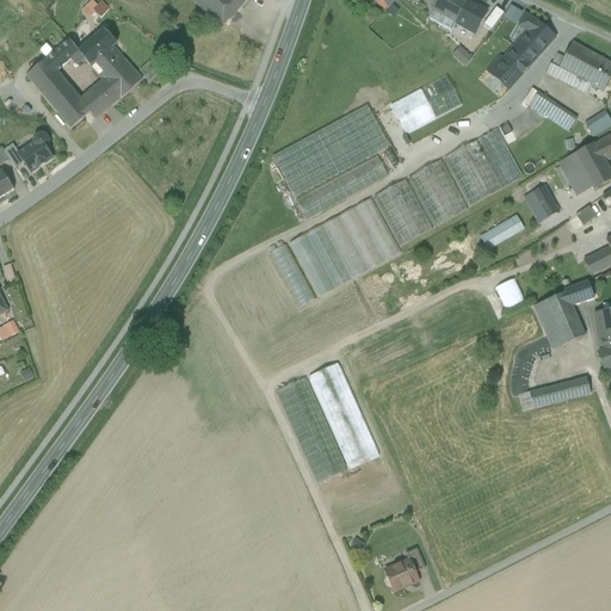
[(234,0),(190,0),(221,26),(241,6),(234,0)]
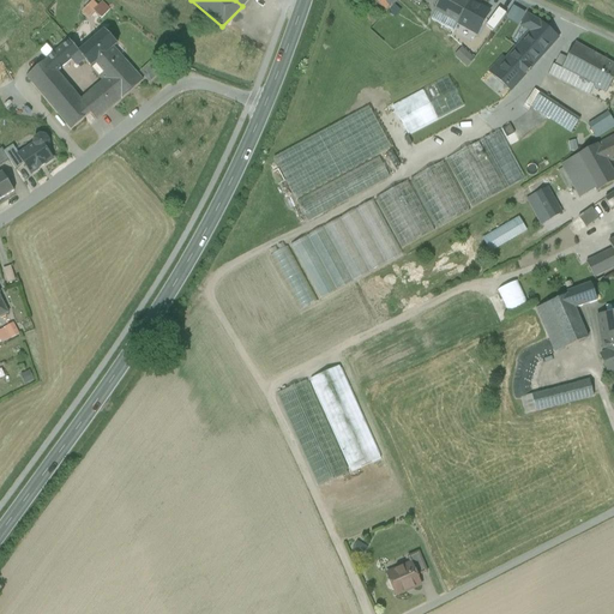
[(372,0),(386,13),(398,0),(372,0)]
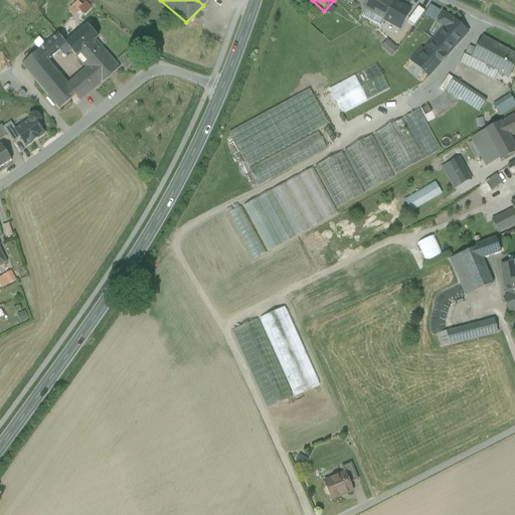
[(410,10),(390,0),(369,0),(365,0),(363,4),(366,7),(365,8),(376,15),(382,18),(400,28),(410,10)]
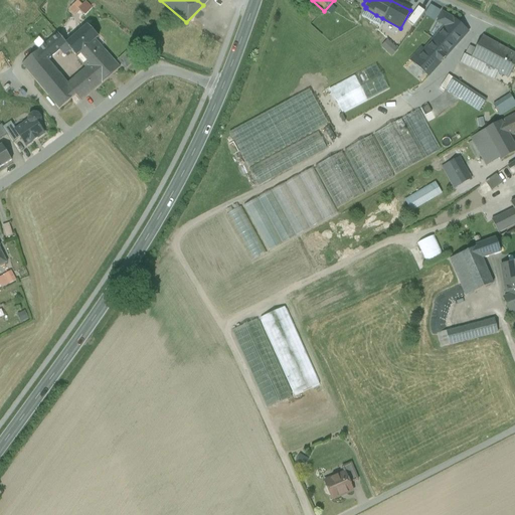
[(75,16),(79,10),(82,5),(76,1),(69,11),(75,16)]
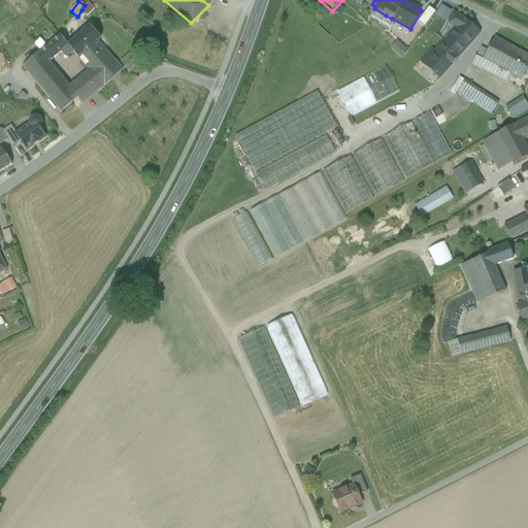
[(95,8),(88,2),(85,5),(81,10),(90,17),(95,8)]
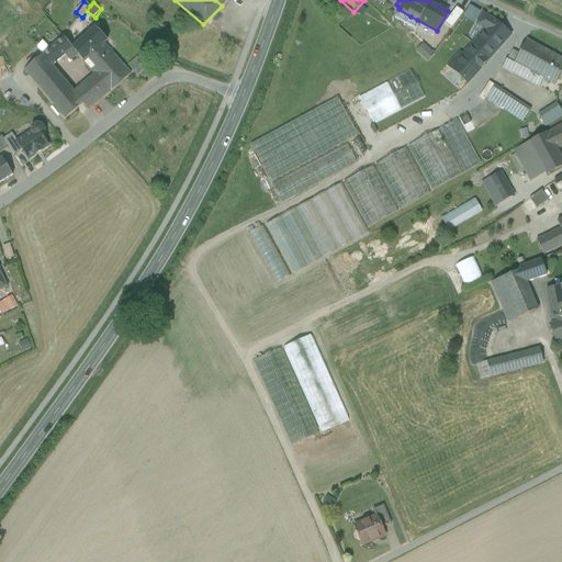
[(510,34),(495,21),(484,14),(479,23),(487,29),(485,32),(499,45),(510,34)]
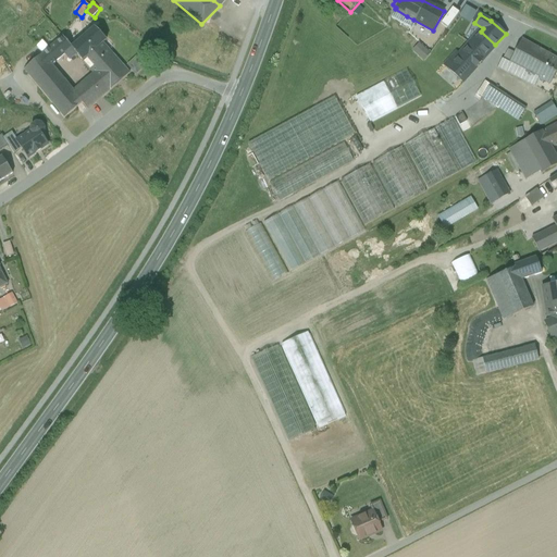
[(407,16),(404,22),(410,25),(413,20),(407,16)]
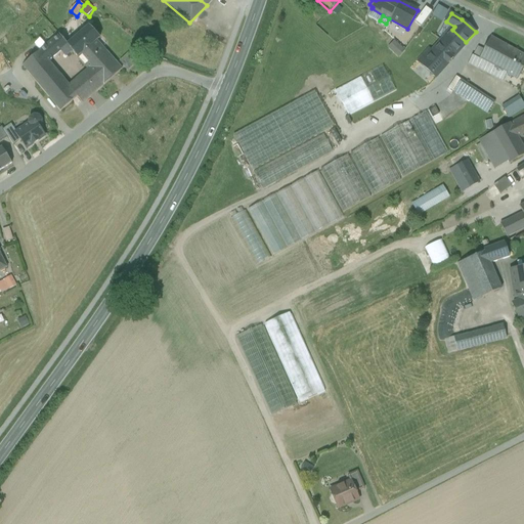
[(89,25),(67,44),(68,45),(77,56),(96,41),(100,38),(89,25)]
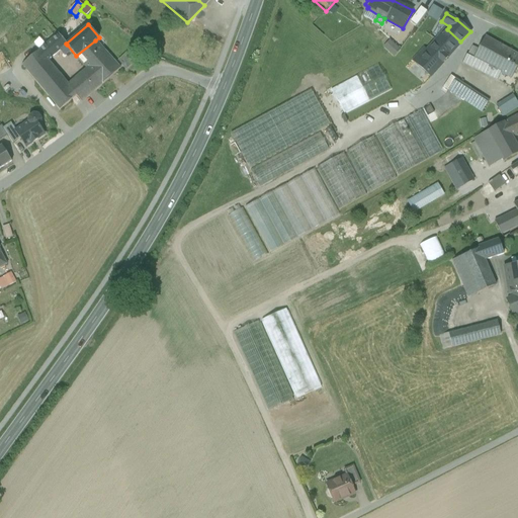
[(447,29),(427,52),(441,64),(460,41),(447,29)]
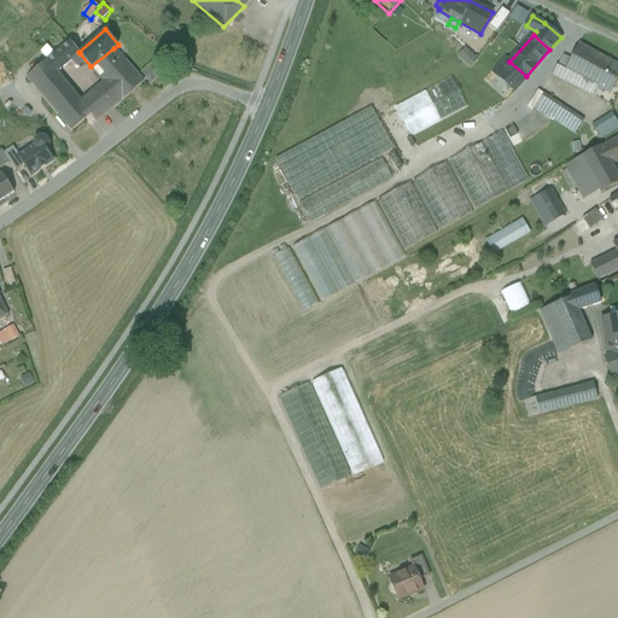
[(63,47),(68,44),(62,36),(51,45),(57,52),(63,47)]
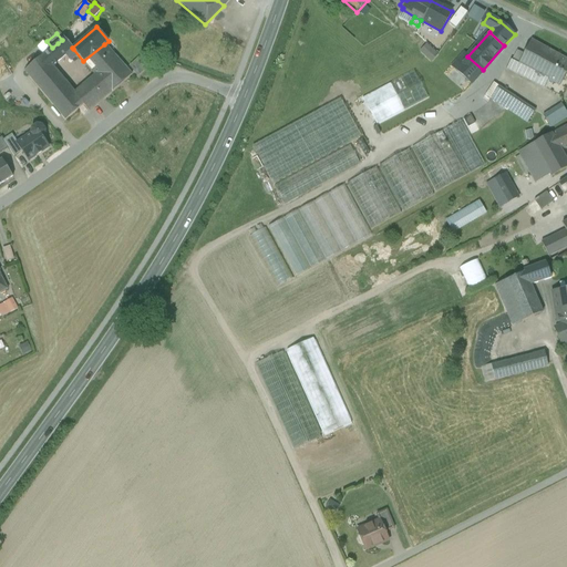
[(62,40),(58,43),(66,54),(73,49),(72,48),(64,38),(62,40)]
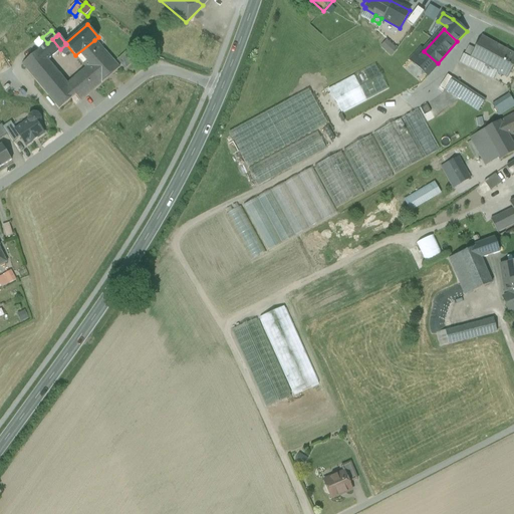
[(471,58),(471,59),(483,66),(495,44),(482,37),(476,49),(471,58)]
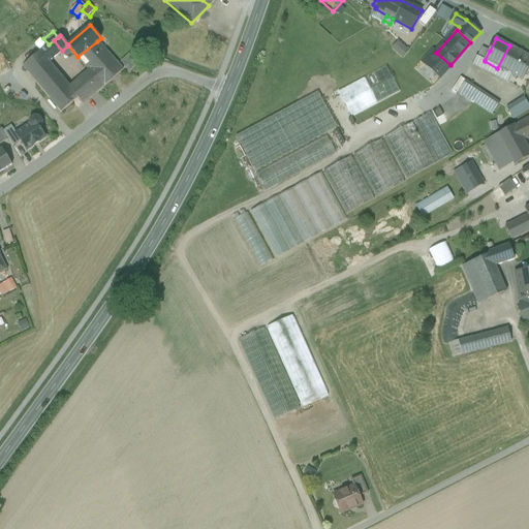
[(49,44),(23,67),(35,82),(53,67),(49,62),(62,51),(54,40),(49,44)]
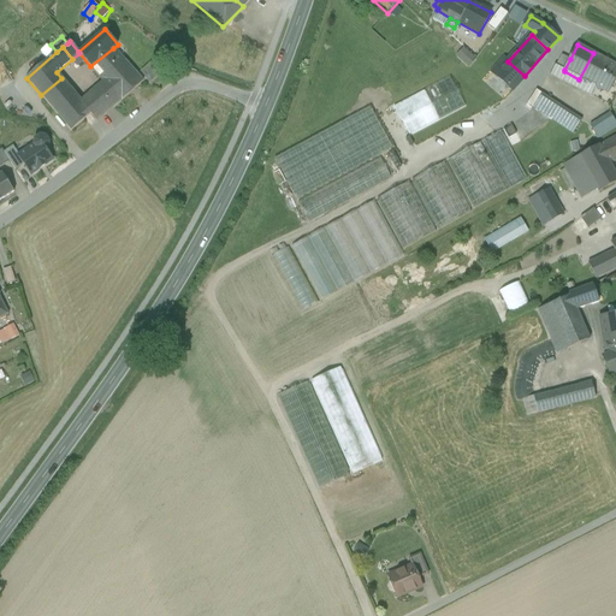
[(142,82),(113,48),(90,66),(106,86),(99,92),(112,107),(142,82)]
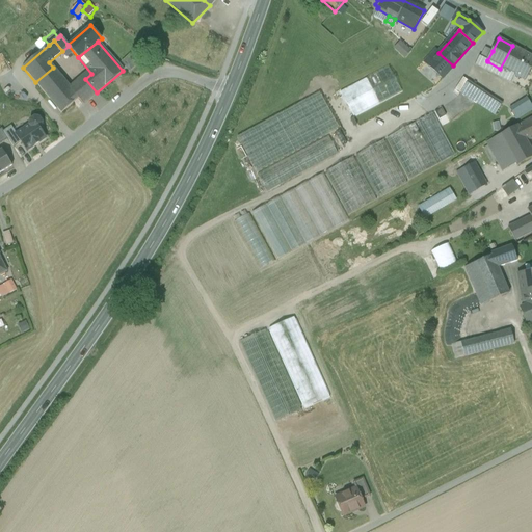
[(400,44),(396,48),(405,56),(408,52),(400,44)]
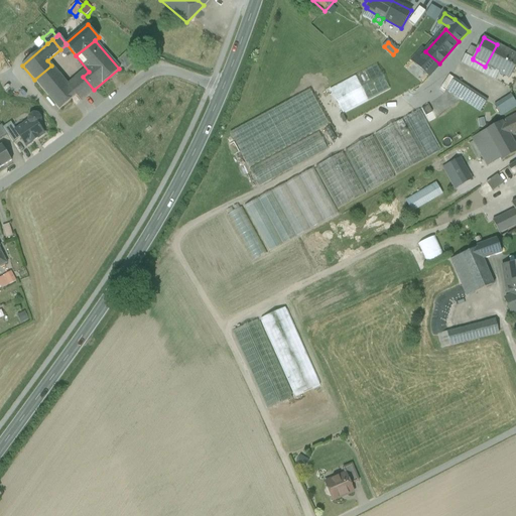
[(497,44),(485,67),(496,73),(500,66),(503,68),(508,59),(503,56),(507,49),(497,44)]
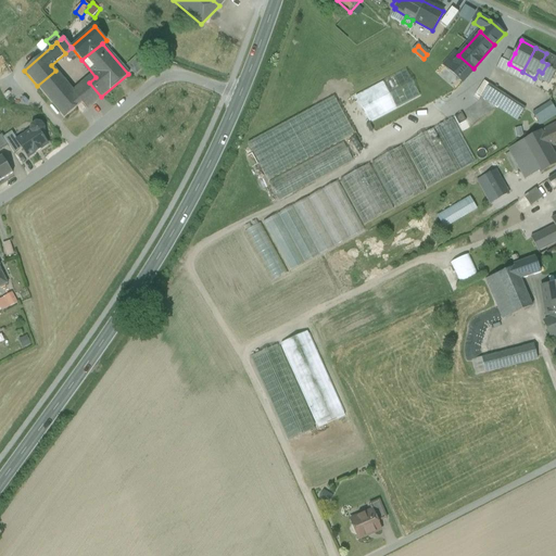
[(507,50),(503,59),(509,63),(515,53),(507,50)]
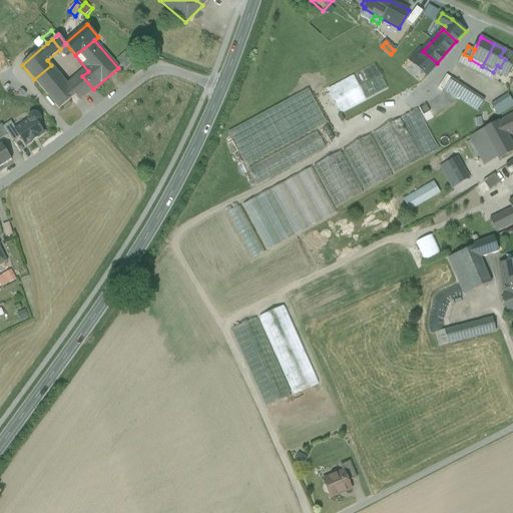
[(420,48),(410,59),(427,74),(437,63),(423,51),(420,48)]
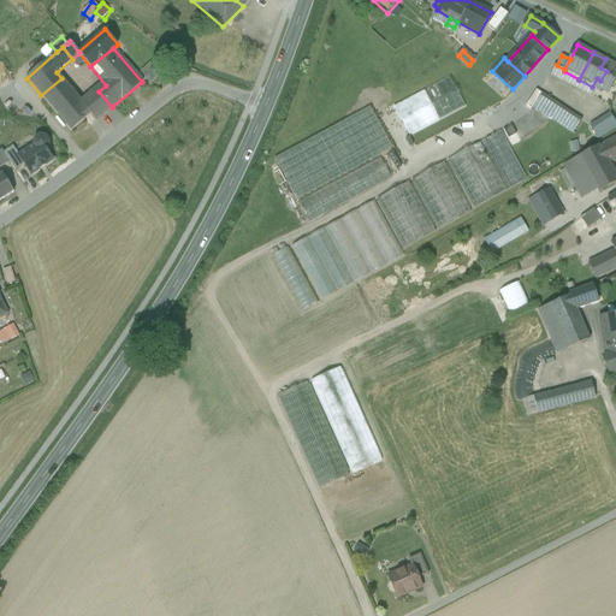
[(154,59),(141,72),(150,82),(164,70),(154,59)]
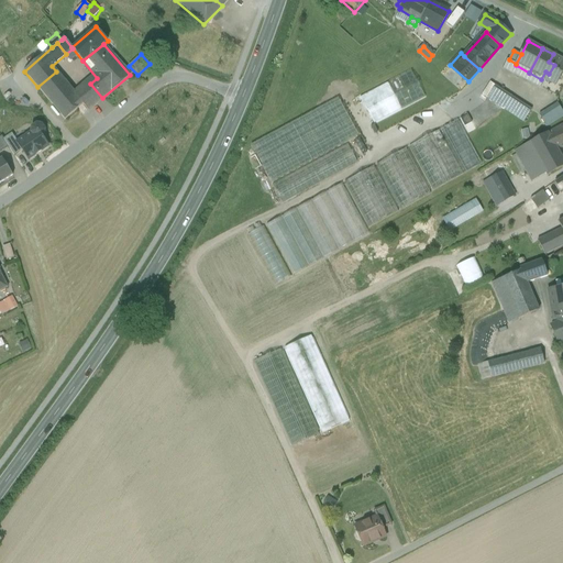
[(554,65),(549,74),(545,72),(541,79),(544,80),(555,87),(562,70),(562,59),(553,54),(549,62),(554,65)]
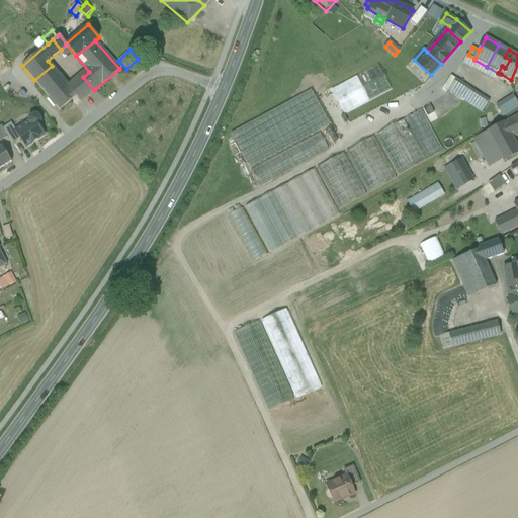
[(2,53),(0,53),(0,73),(10,68),(2,53)]
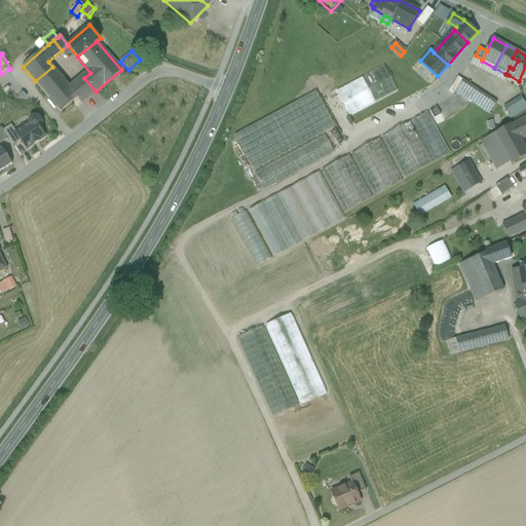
[(476,55),(474,54),(468,63),(504,82),(509,75),(494,68),(482,61),(482,60),(476,55)]
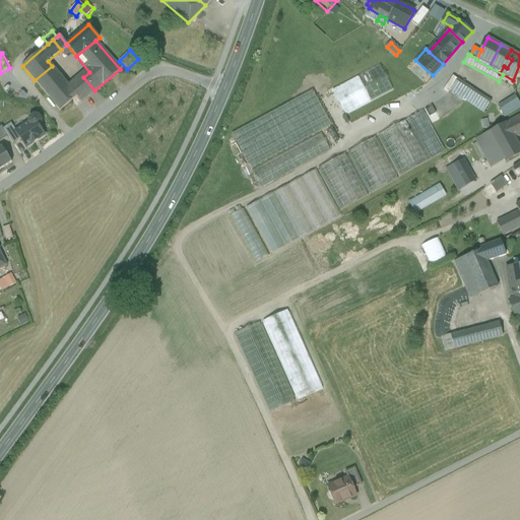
[(390,59),(332,88),(346,113),(403,84),(390,59)]
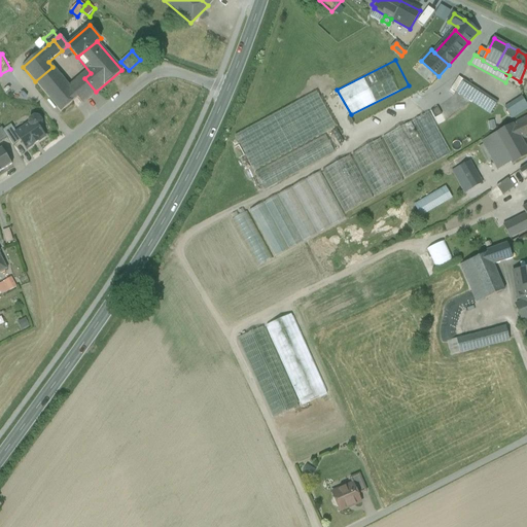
[(69,86),(53,67),(35,81),(61,111),(76,98),(77,97),(69,86)]
